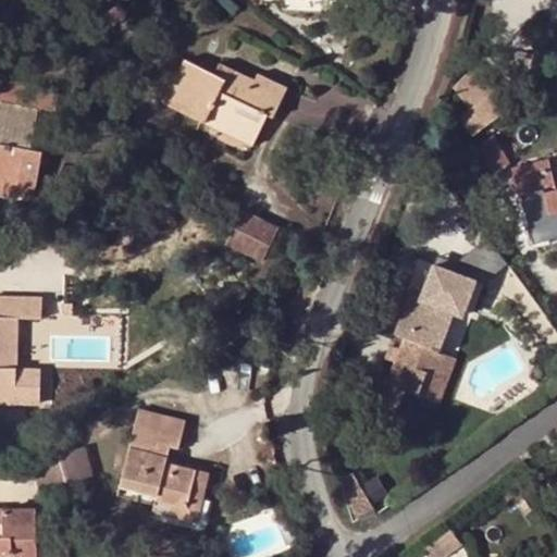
[(104,13),(113,24),(126,13),(119,2),(104,13)]
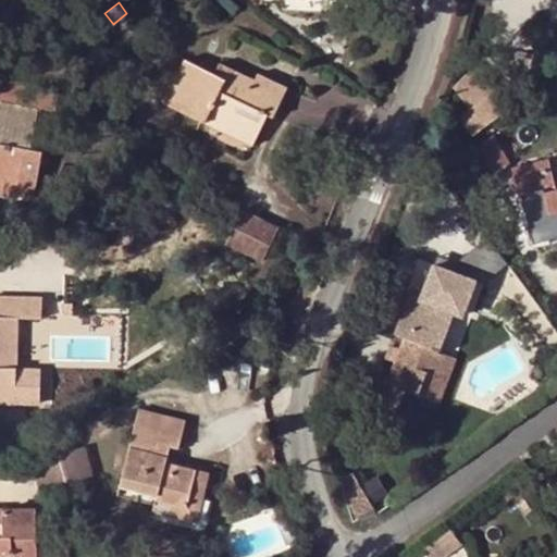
[(213,72),(184,58),(162,101),(205,122),(209,114),(246,132),(256,109),(268,113),(272,116),(286,88),(256,72),(251,77),(247,89),(221,76),(215,87),(209,84),(213,72)]
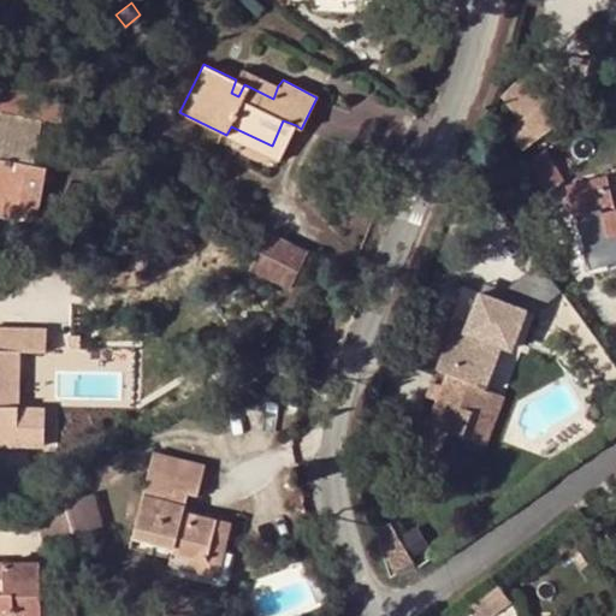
[(242,69),(236,80),(231,93),(238,96),(244,84),(273,99),(278,86),(242,69)]
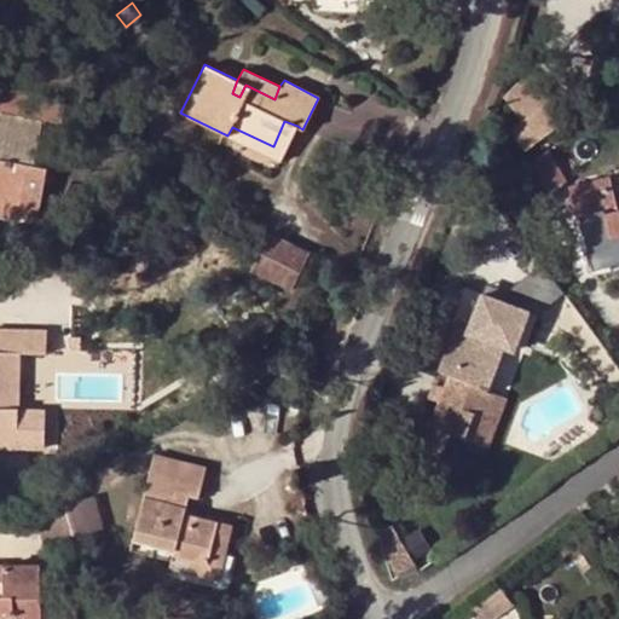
[(510,128),(527,150),(563,122),(526,75),(503,93),(524,117),(510,128)]
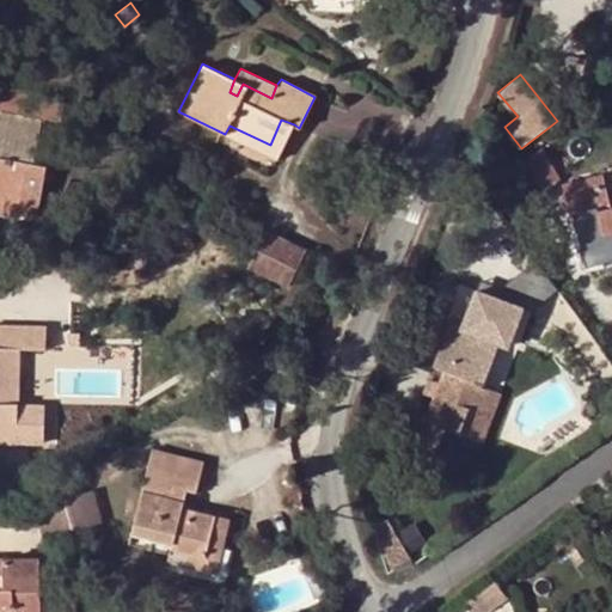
[(71,97),(0,84),(0,202),(16,206),(14,215),(36,219),(47,166),(40,164),(48,118),(66,122),(71,97)]
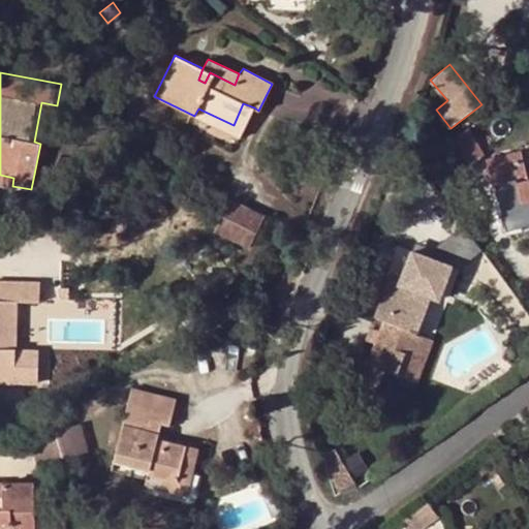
[(194,116),(240,138),(254,107),(243,103),(234,125),(198,109),(194,116)]
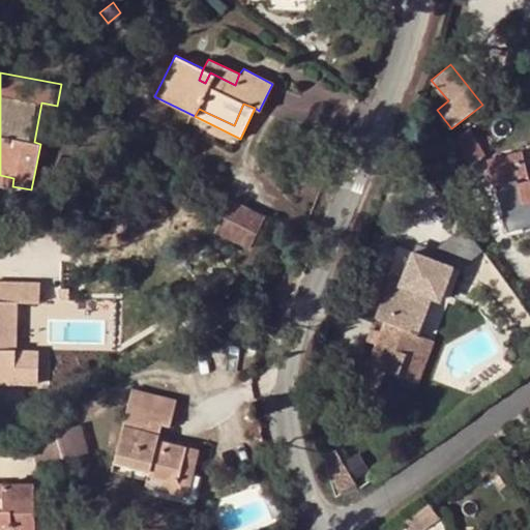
[(459,163),(483,157),(478,131),(454,136),(459,163)]
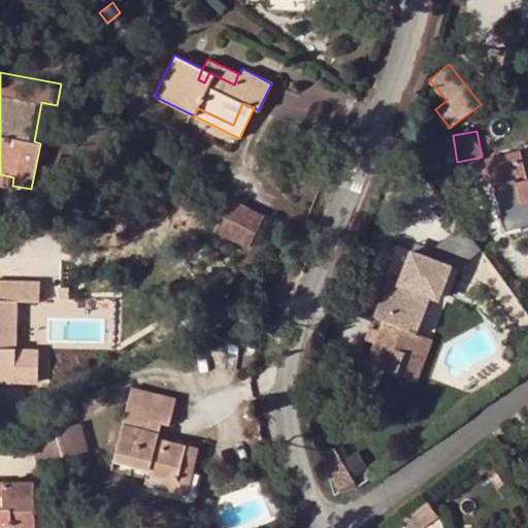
[(527,178),(526,179),(519,152),(484,160),(490,185),(493,185),(502,224),(520,220),(522,224),(524,226),(527,226),(527,225),(527,178)]
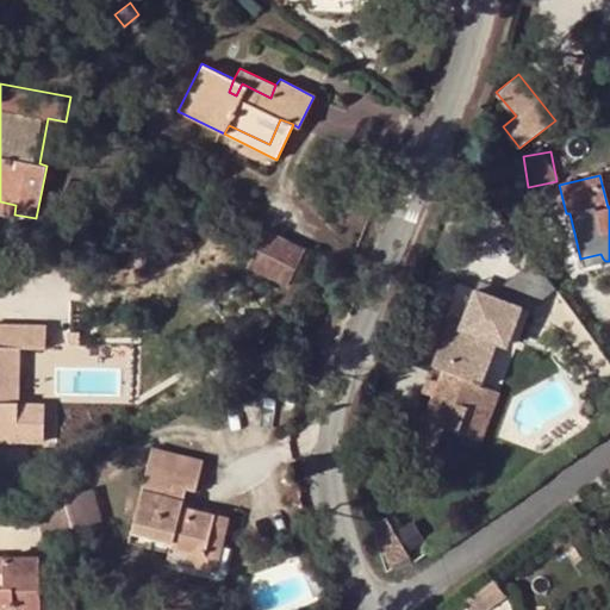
[(0,211),(14,215),(16,205),(0,201),(0,211)]
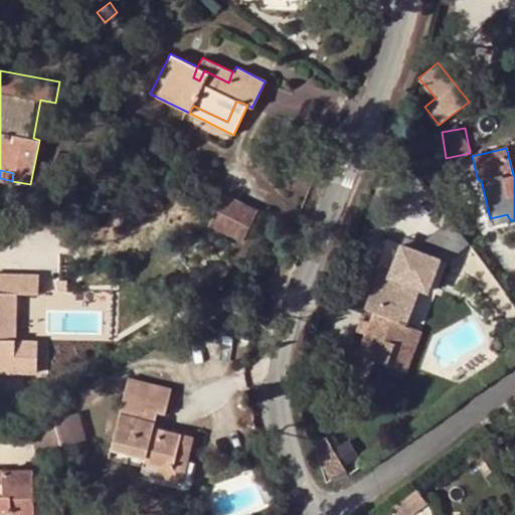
[(223,195),(210,223),(243,239),(256,211),(223,195)]
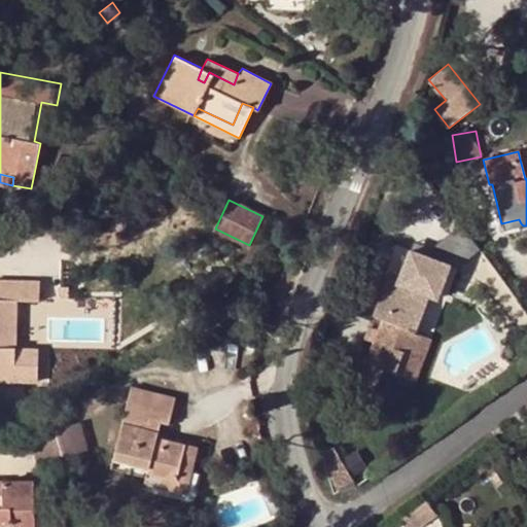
[(461,223),(438,244),(459,267),(482,246),(461,223)]
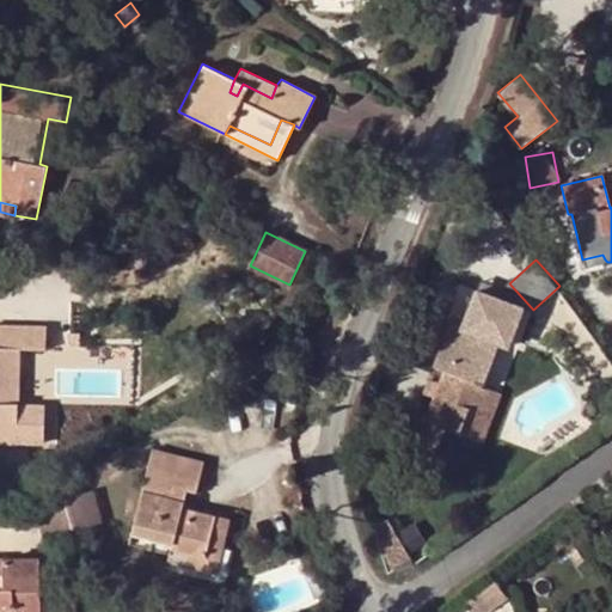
[(436,380),(430,396),(412,444),(434,452),(444,429),(470,439),(479,414),(472,410),(481,386),(499,393),(515,347),(447,322),(432,365),(441,367),(436,380)]
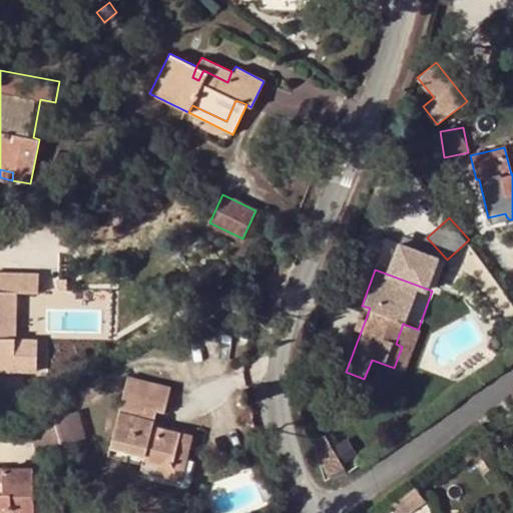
[(11,372),(35,373),(35,339),(17,339),(16,292),(40,292),(40,274),(0,272),(0,361),(11,362),(11,372)]
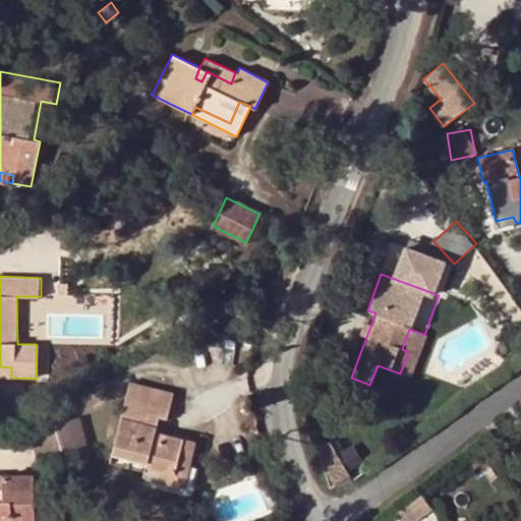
[(358,334),(366,337),(371,324),(363,321),(358,334)]
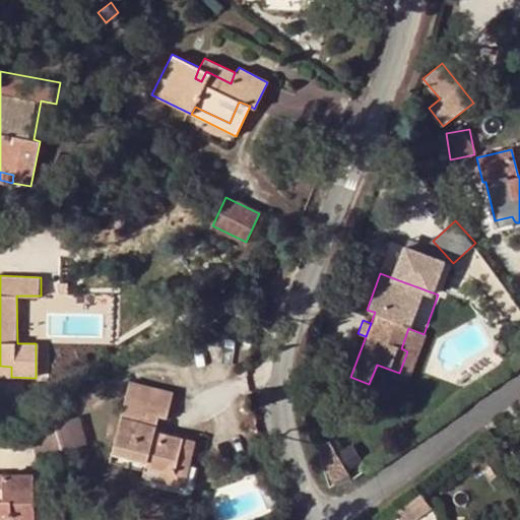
[(407,351),(399,373),(408,376),(424,334),(408,328),(401,348),(407,351)]
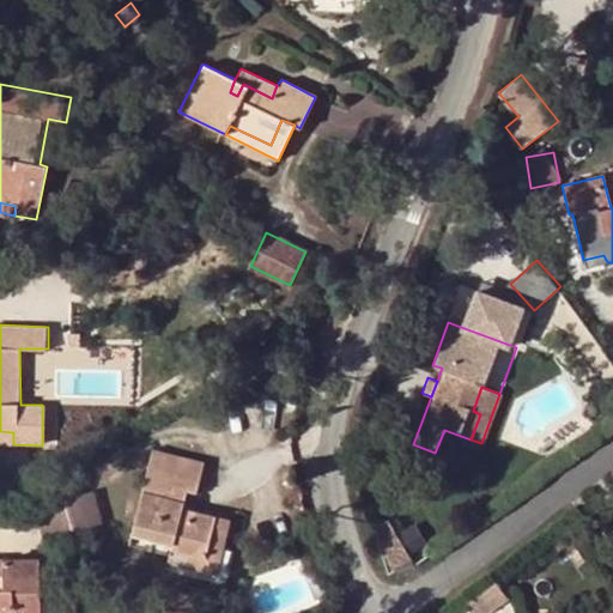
[(13,432),(0,431),(0,443),(13,444),(13,432)]
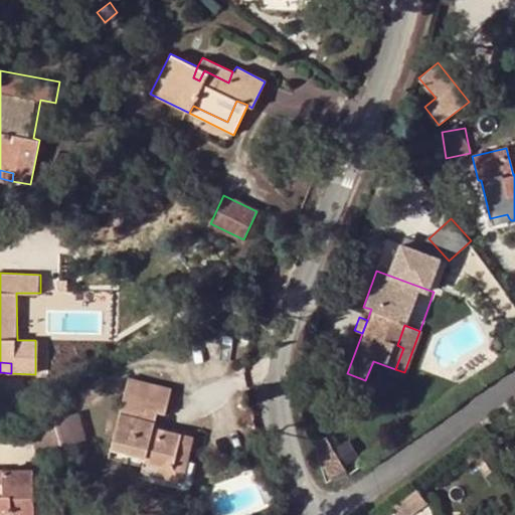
[(172,387),(130,378),(110,457),(145,466),(145,462),(174,468),(176,458),(188,462),(194,439),(154,428),(158,412),(164,415),(172,387)]
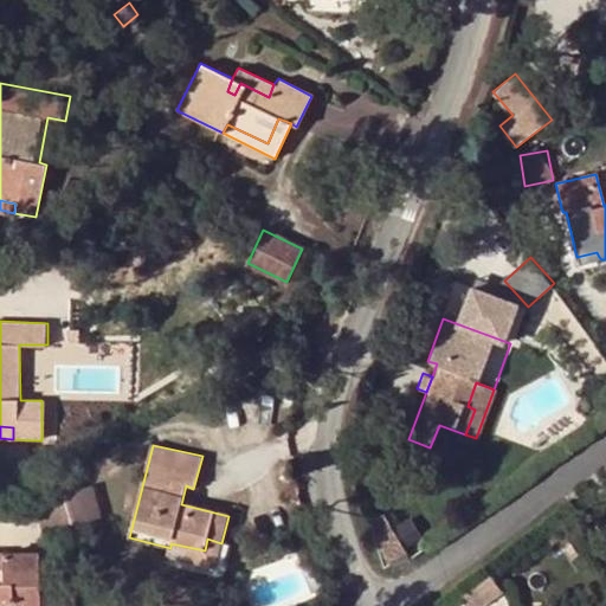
[(62,494),(32,501),(43,534),(71,526),(62,494)]
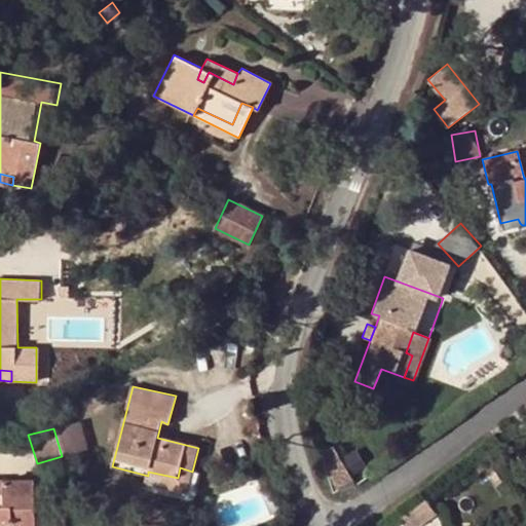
[(323,453),(337,487),(369,473),(354,439),(323,453)]
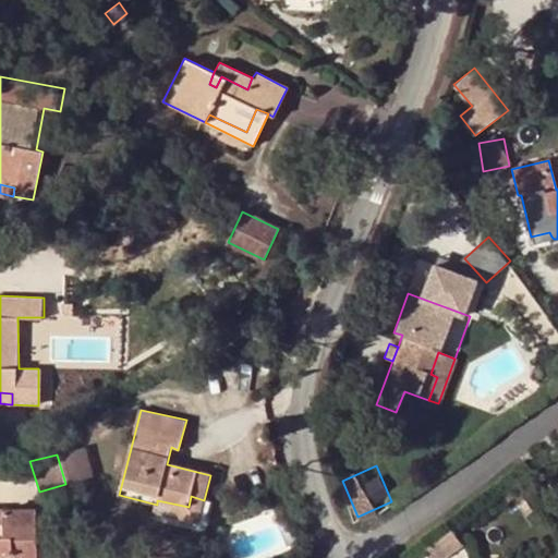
[(154,513),(198,524),(204,500),(191,496),(189,507),(157,500),(157,505),(154,513)]
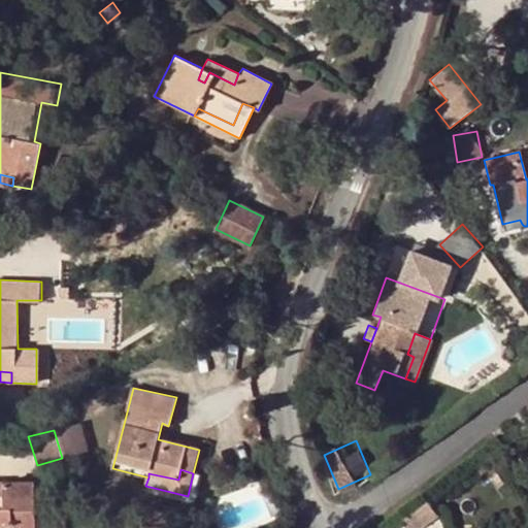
[(0,509),(8,510),(8,518),(7,522),(17,522),(25,522),(25,527),(48,527),(48,521),(33,522),(34,516),(32,482),(0,483),(0,509)]
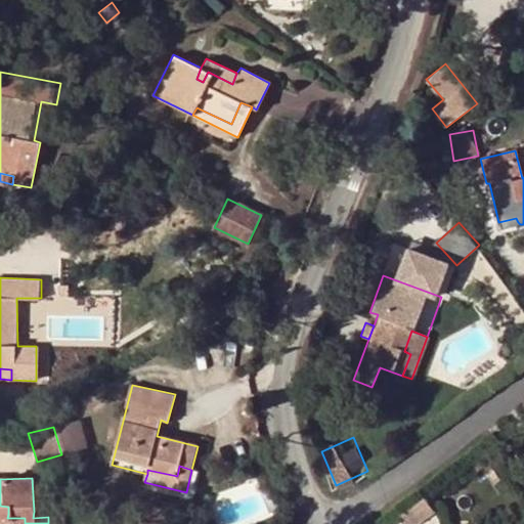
[(403,523),(419,523),(431,515),(421,499),(398,516),(403,523)]
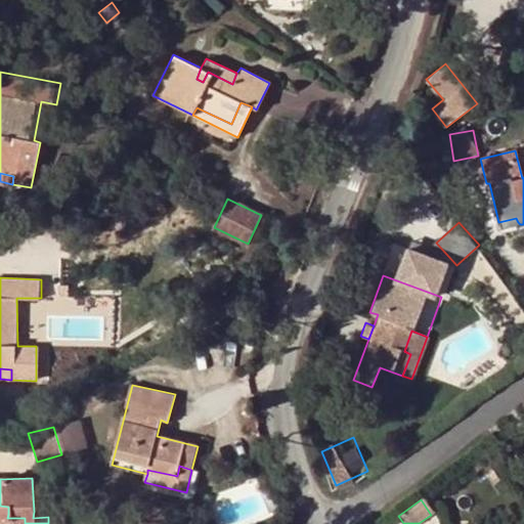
[(0,506),(0,514),(8,514),(8,507),(0,506)]
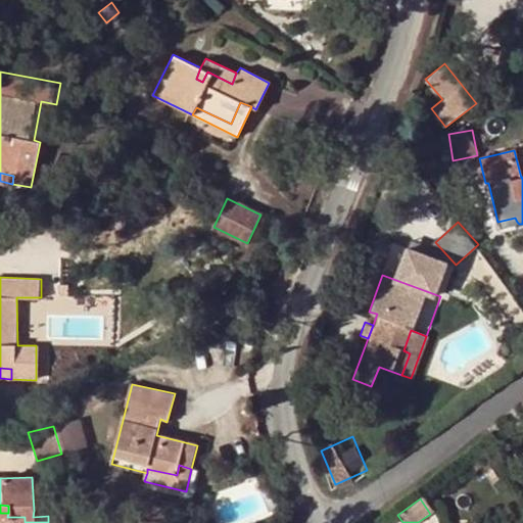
[(62,522),(62,509),(34,511),(33,517),(48,516),(48,522),(62,522)]
